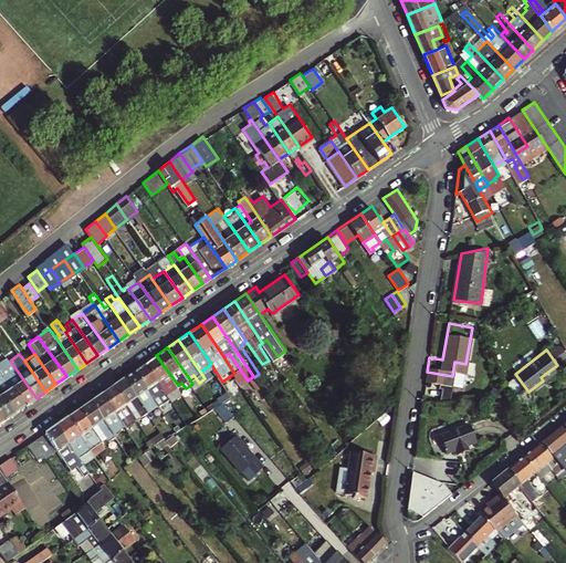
[(167,393),(178,385),(156,355),(146,362),(167,393)]
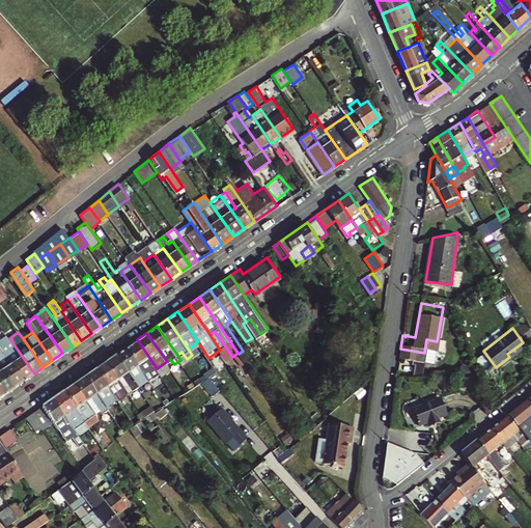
[(2,349),(24,380),(34,373),(9,338),(3,342),(5,346),(2,349)]
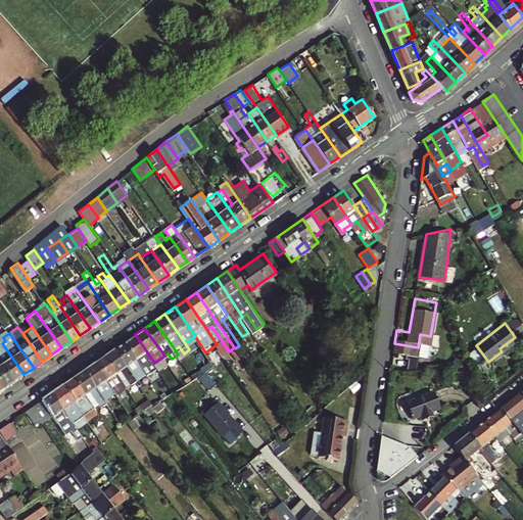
[(125,341),(137,359),(142,356),(149,366),(144,369),(145,371),(146,372),(147,374),(157,367),(154,363),(135,334),(125,341)]
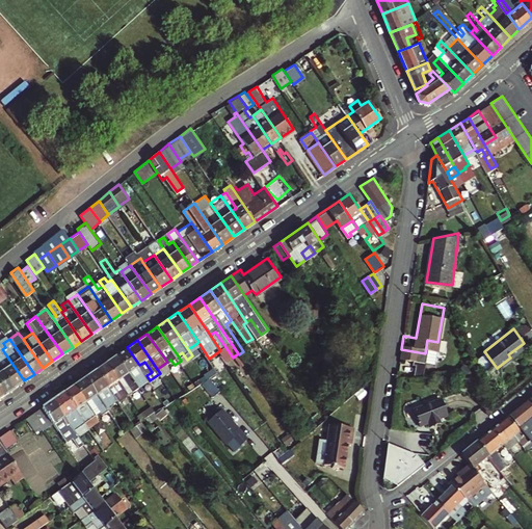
[(508,354),(510,358),(526,345),(524,343),(508,354)]
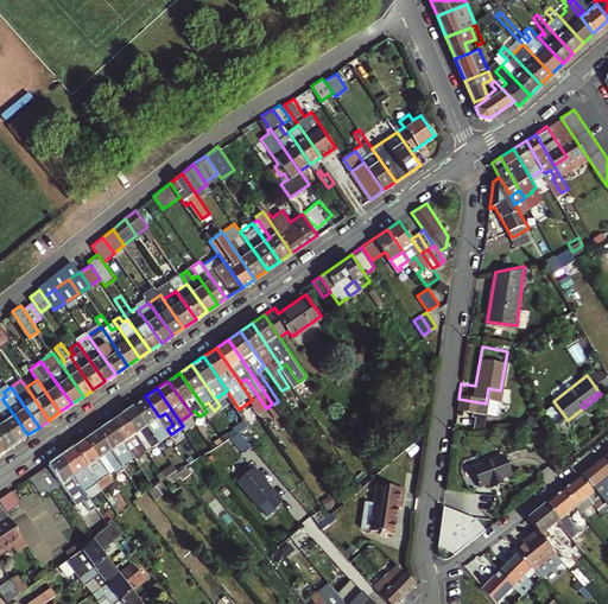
[(0,420),(16,443),(27,434),(2,399),(0,395),(0,420)]
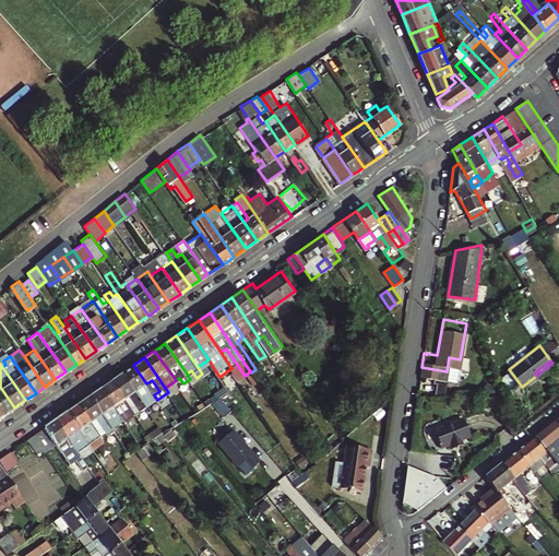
[(122,373),(143,403),(147,401),(149,403),(156,398),(155,397),(154,394),(146,383),(133,365),(129,368),(122,373)]
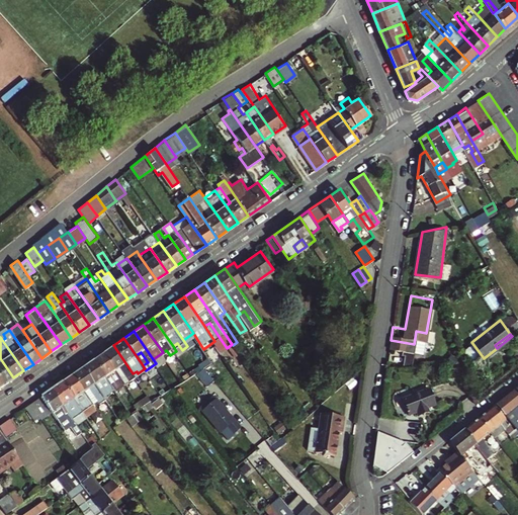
[(104,352),(124,383),(135,376),(133,373),(113,345),(104,352)]
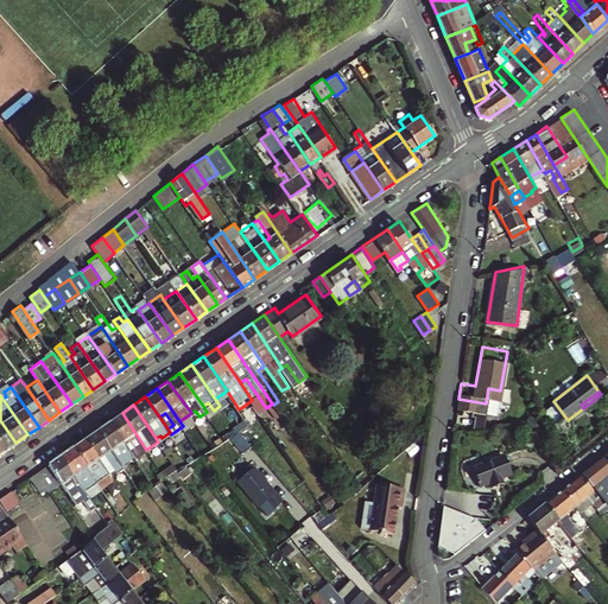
[(476,426),(486,427),(488,412),(477,411),(476,426)]
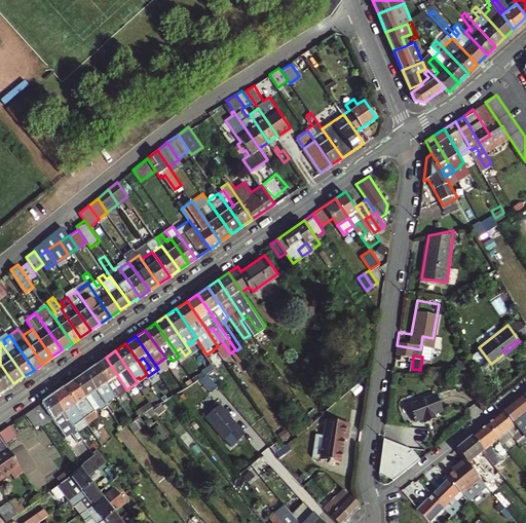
[(96,364),(117,396),(121,393),(125,399),(130,396),(126,389),(106,358),(96,364)]
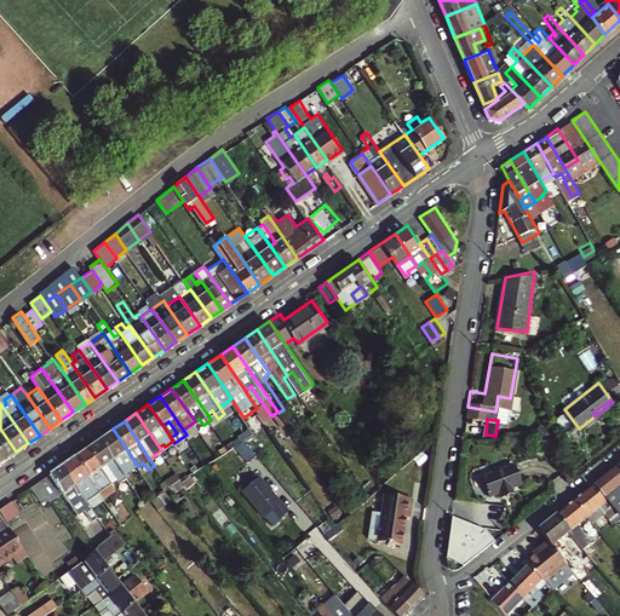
[(0,452),(5,459),(16,452),(0,429),(0,452)]
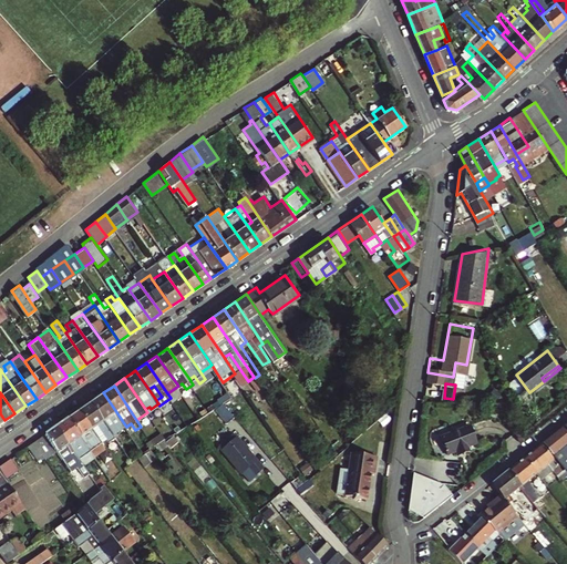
[(133,436),(126,427),(103,392),(92,400),(115,433),(120,429),(127,440),(133,436)]
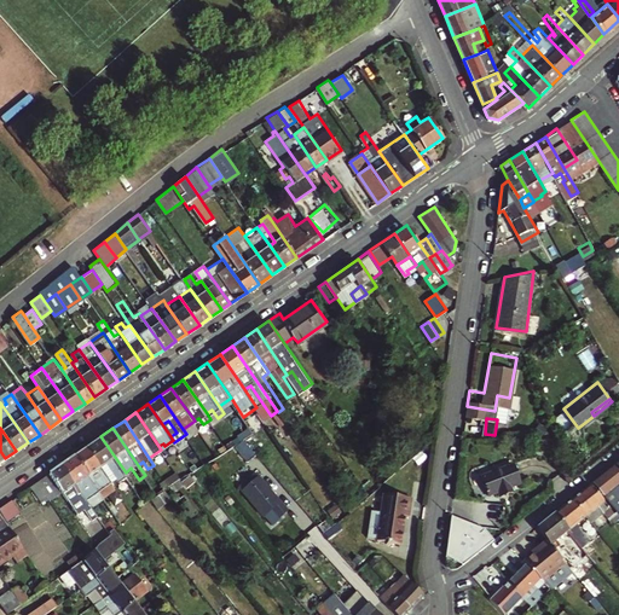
[(253,430),(242,439),(247,445),(260,435),(256,429),(253,430)]
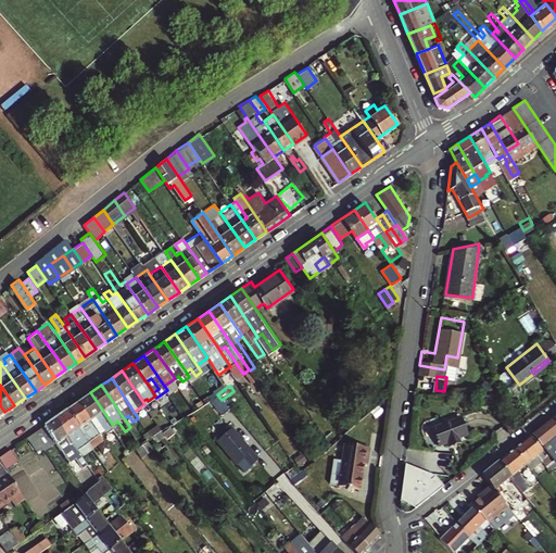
[(113,425),(90,392),(78,401),(101,432),(113,425)]
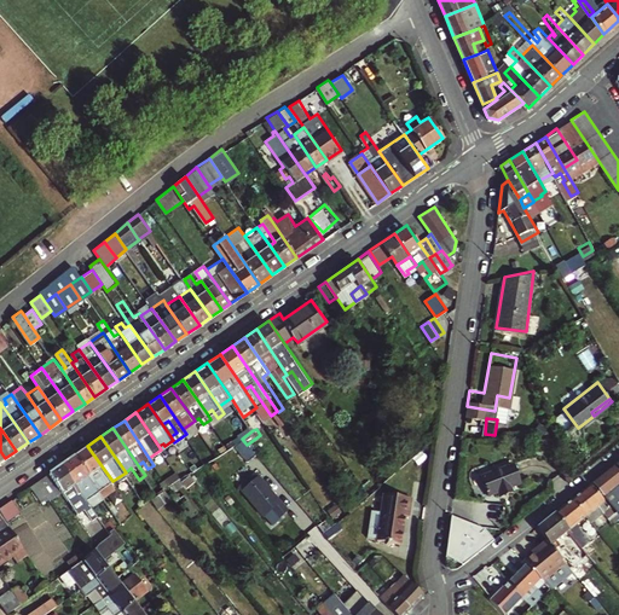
[(252,450),(247,445),(242,439),(233,444),(244,456),(252,450)]
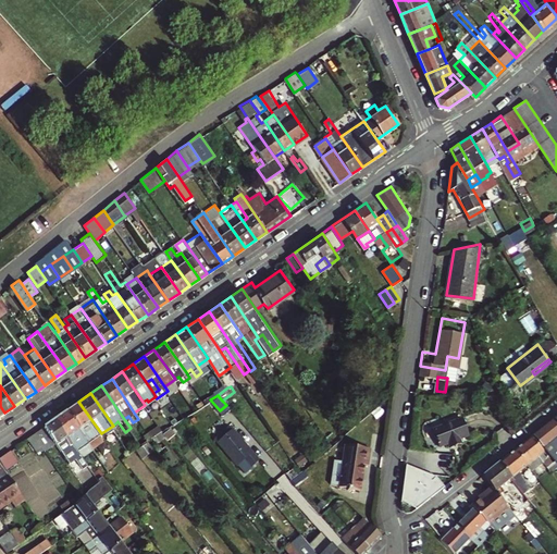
[(101,433),(78,402),(73,405),(67,409),(89,441),(101,433)]
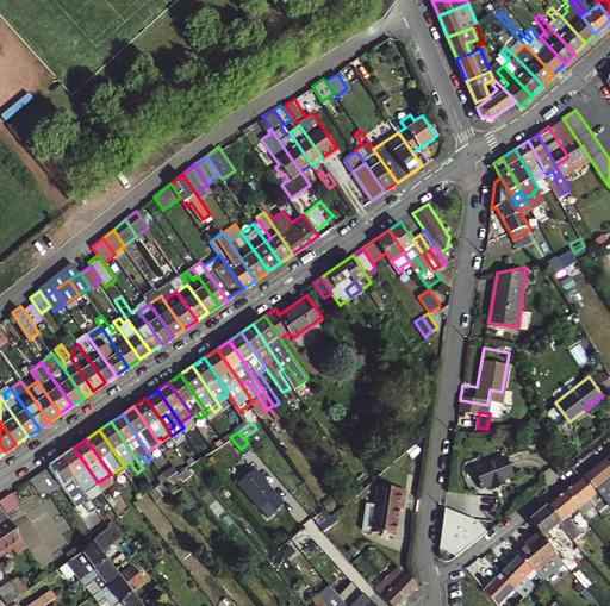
[(209,444),(199,450),(203,456),(209,453),(212,449),(209,444)]
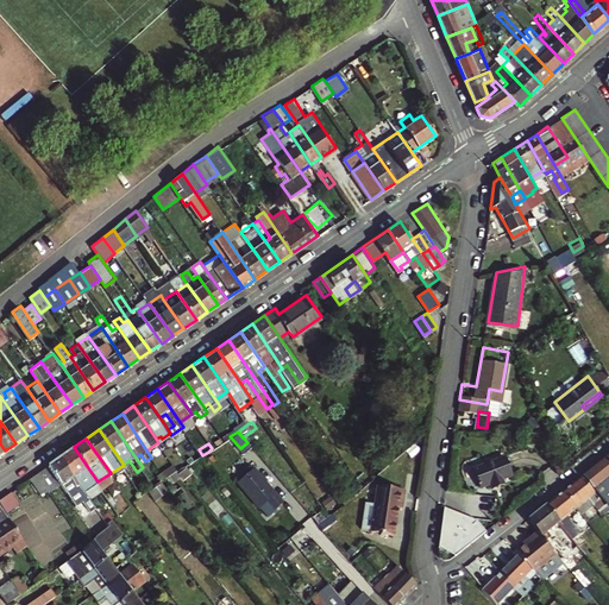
[(98,481),(74,447),(62,455),(86,490),(92,486),(102,502),(104,500),(106,504),(111,500),(98,481)]
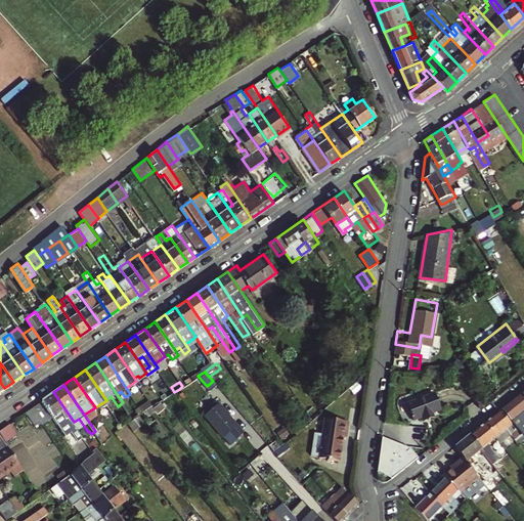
[(433,388),(406,396),(411,414),(420,410),(422,416),(431,413),(430,407),(438,405),(433,388)]
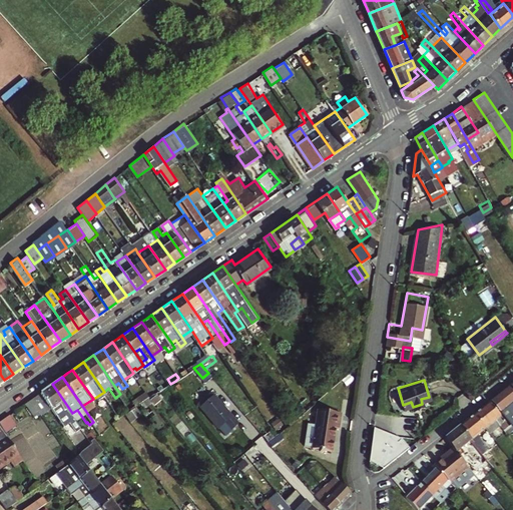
[(512,387),(510,383),(500,391),(511,404),(512,402),(512,387)]
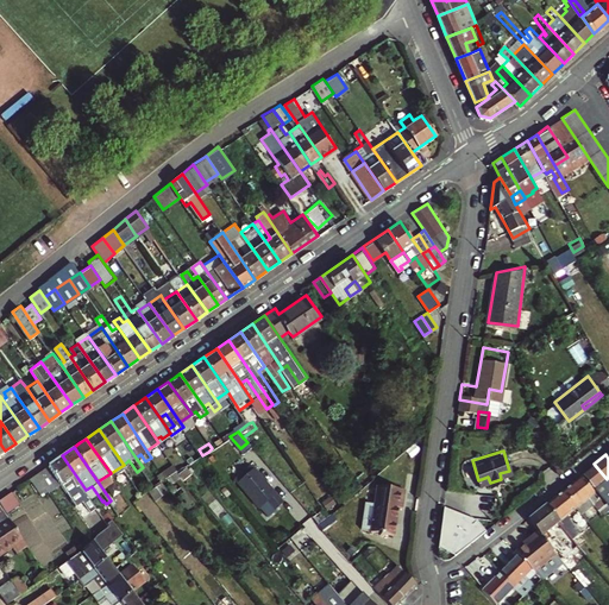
[(62,455),(49,464),(61,480),(76,503),(82,498),(102,528),(108,523),(108,522),(86,490),(62,455)]
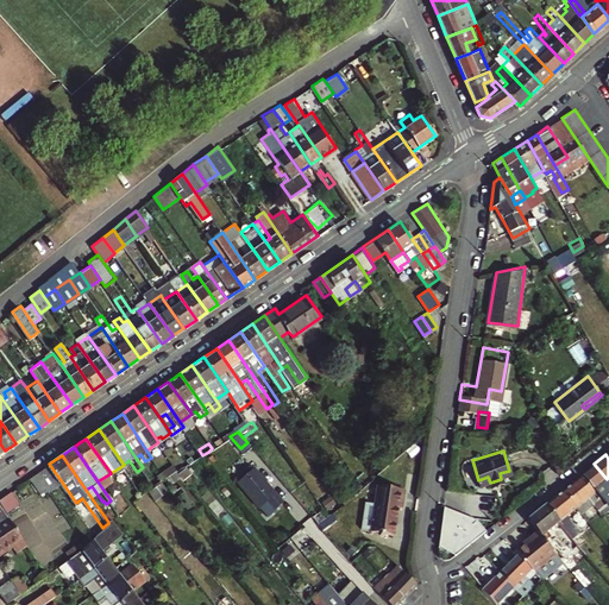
[(37,472),(48,486),(49,489),(61,480),(49,464),(37,472)]
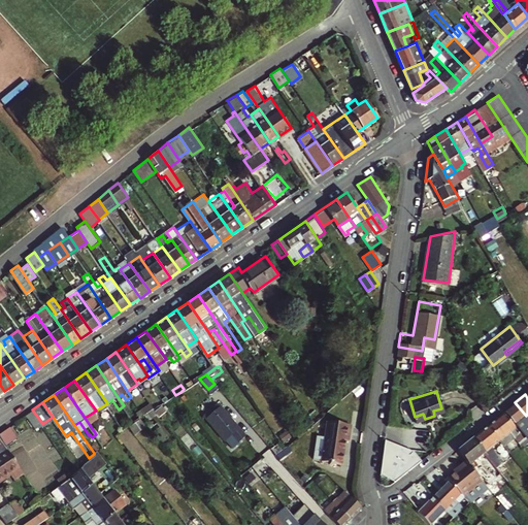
[(150,402),(140,409),(143,415),(154,408),(150,402)]
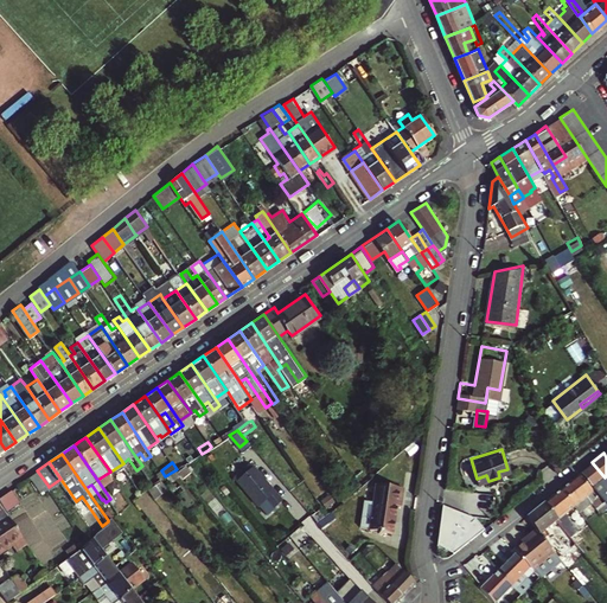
[(581,470),(606,502),(606,501),(606,481),(605,478),(592,462),(581,470)]
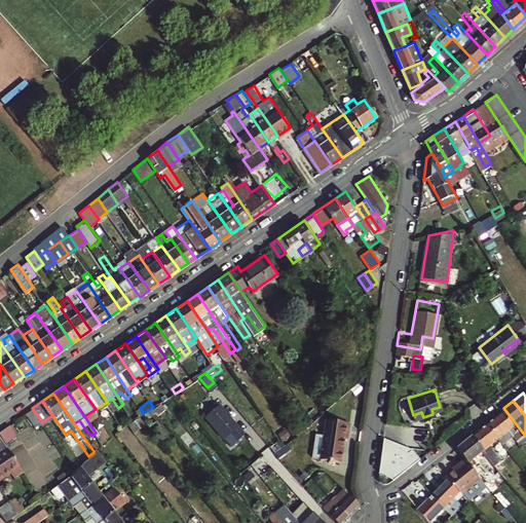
[(214,404),(203,413),(207,416),(217,407),(214,404)]
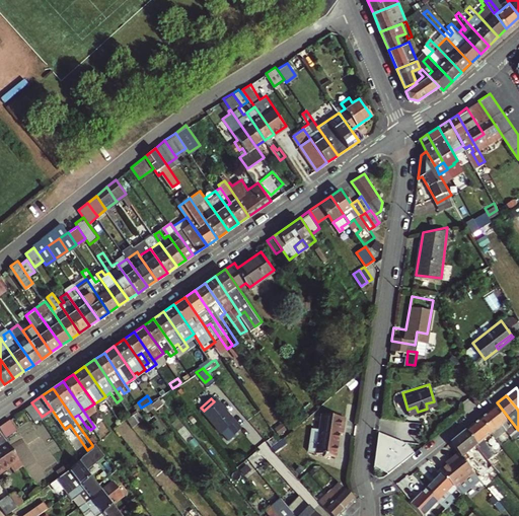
[(217,399),(214,401),(204,411),(227,437),(240,425),(217,399)]
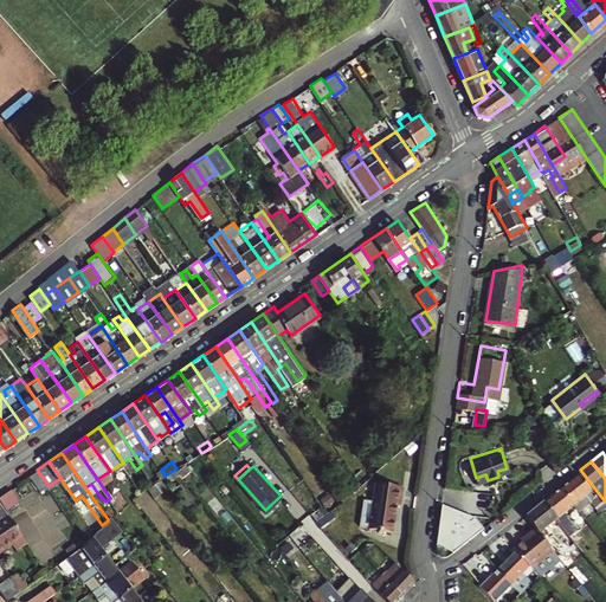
[(42,489),(47,484),(37,470),(31,474),(42,489)]
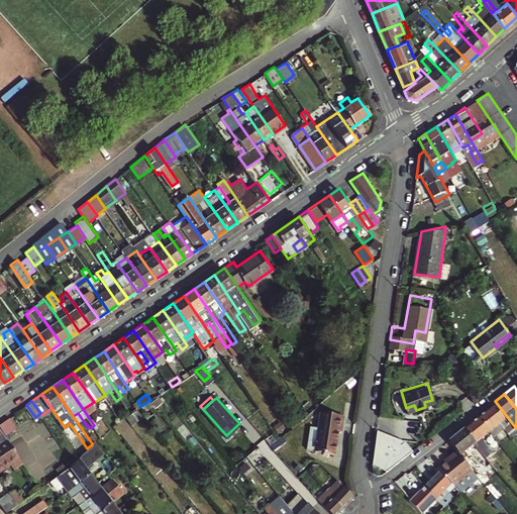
[(309,413),(301,401),(291,408),(300,420),(309,413)]
